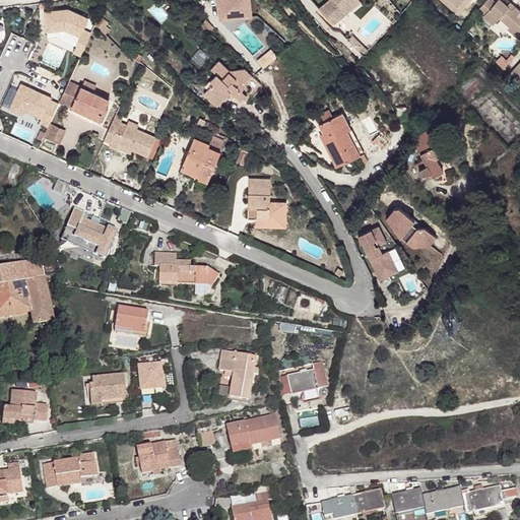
[(251,12),(249,0),(217,0),(220,20),(235,19),(235,14),(248,12),(251,12)]
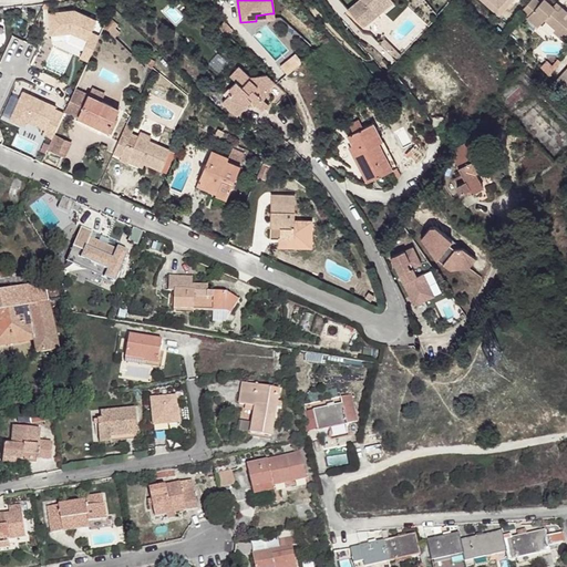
[(275,19),(272,0),(271,0),(274,13),(270,13),(256,16),(256,21),(275,19)]
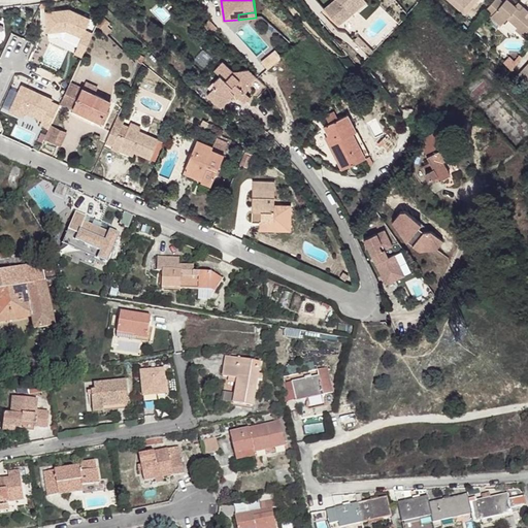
[(348,9),(358,0),(335,0),(324,10),(338,26),(352,14),(348,9)]
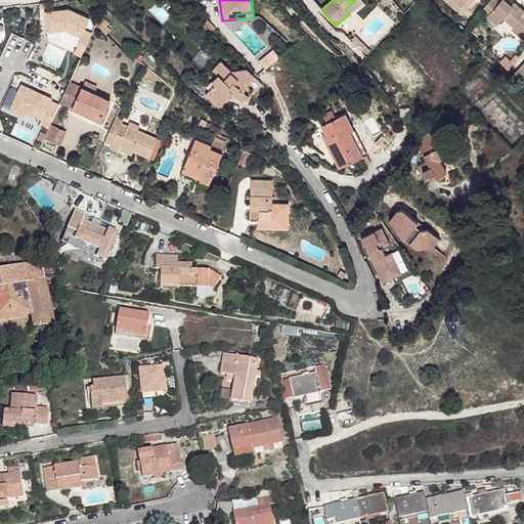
[(349,14),(363,1),(362,0),(355,0),(345,9),(349,14)]
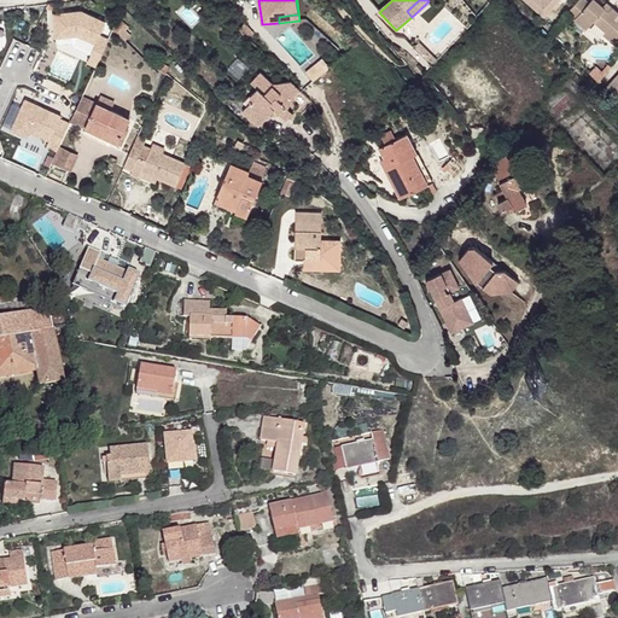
[(523,0),(543,18),(559,0),(523,0)]
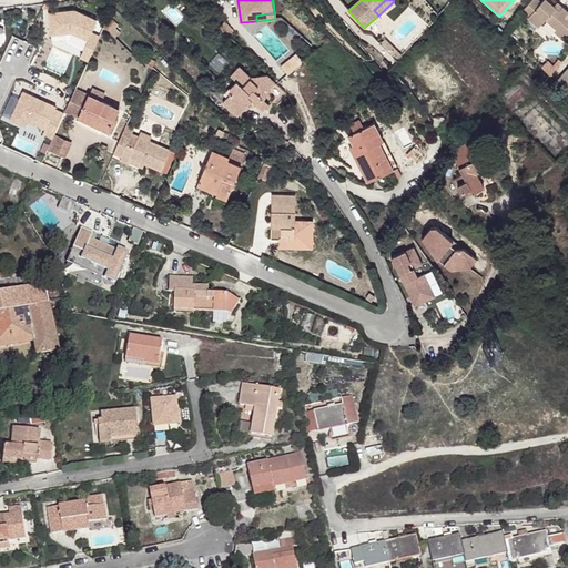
[(529,19),(539,28),(546,20),(556,29),(554,32),(565,42),(567,38),(567,11),(563,7),(559,11),(554,6),(546,0),(543,0),(541,2),(538,0),(531,0),(521,12),(529,19)]
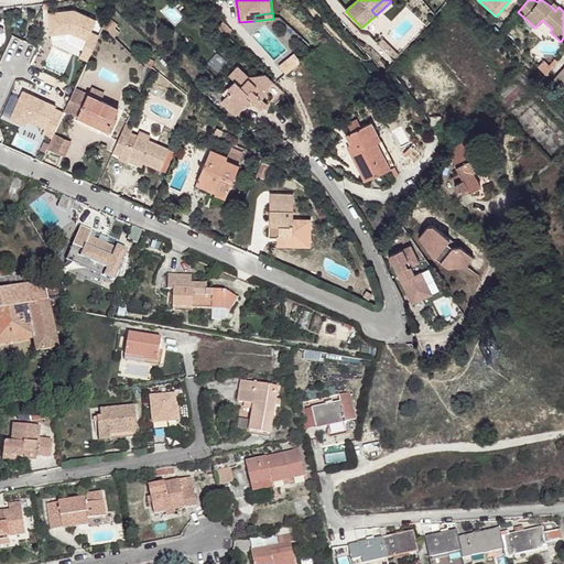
[(108,15),(102,26),(115,38),(119,32),(115,28),(118,24),(108,15)]
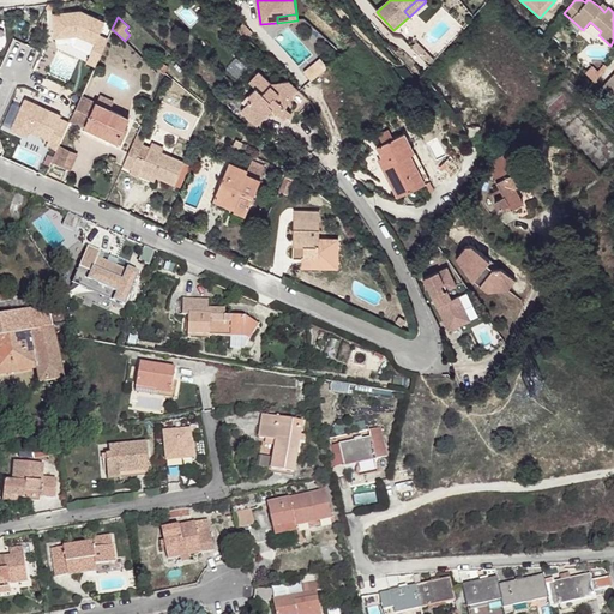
[(583,30),(572,20),(567,25),(578,35),(583,30)]
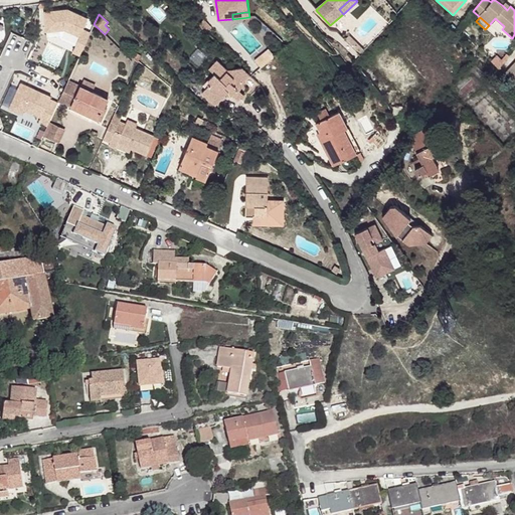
[(55,19),(49,30),(57,34),(63,23),(55,19)]
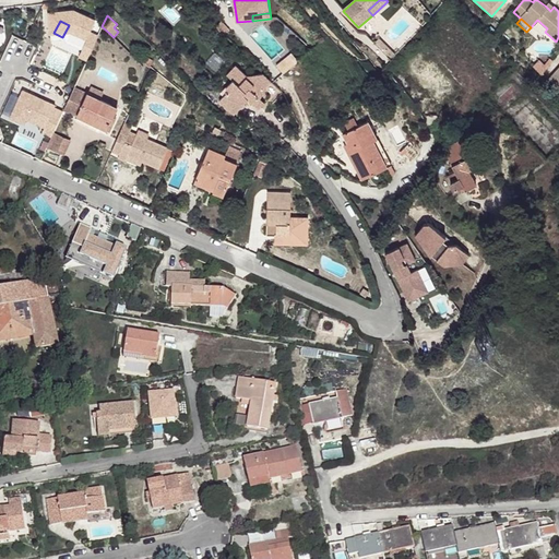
[(212,31),(221,39),(229,31),(221,22),(212,31)]
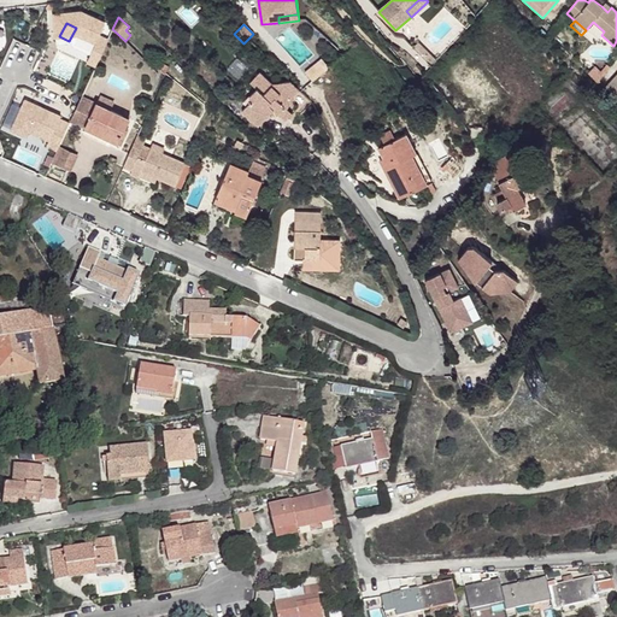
[(429,53),(418,43),(413,48),(424,59),(429,53)]
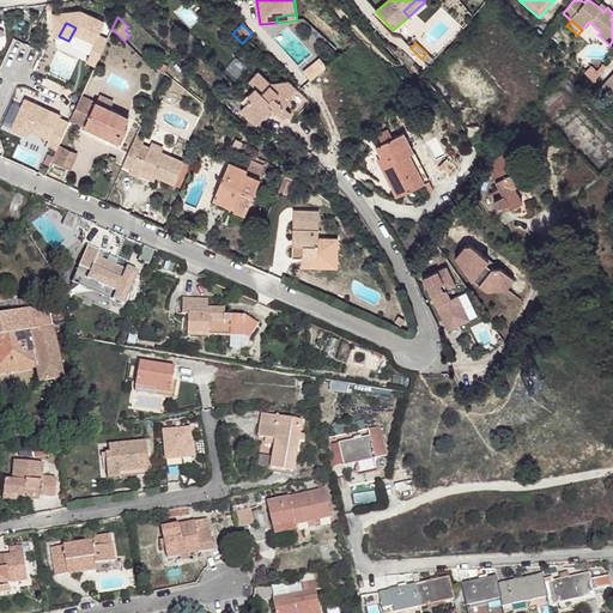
[(434,61),(426,53),(422,59),(429,67),(434,61)]
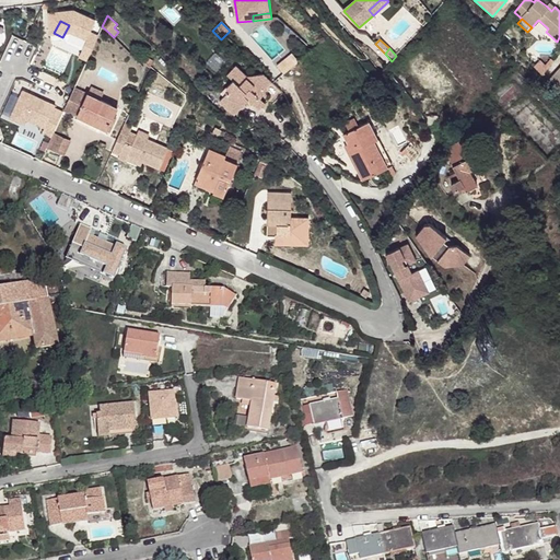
[(283,74),(299,61),(291,54),(277,66),(283,74)]
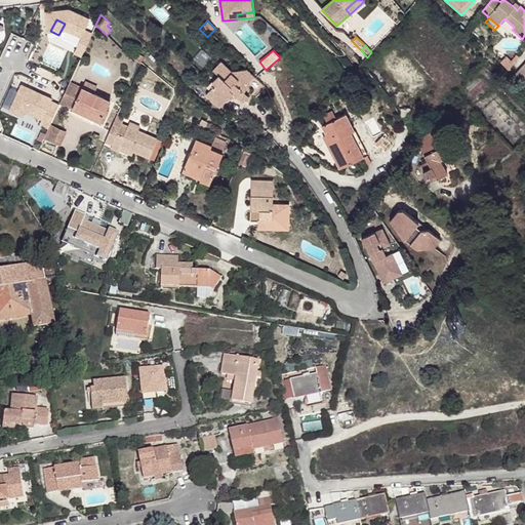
[(509,71),(519,57),(517,55),(511,62),(506,56),(500,63),(509,71)]
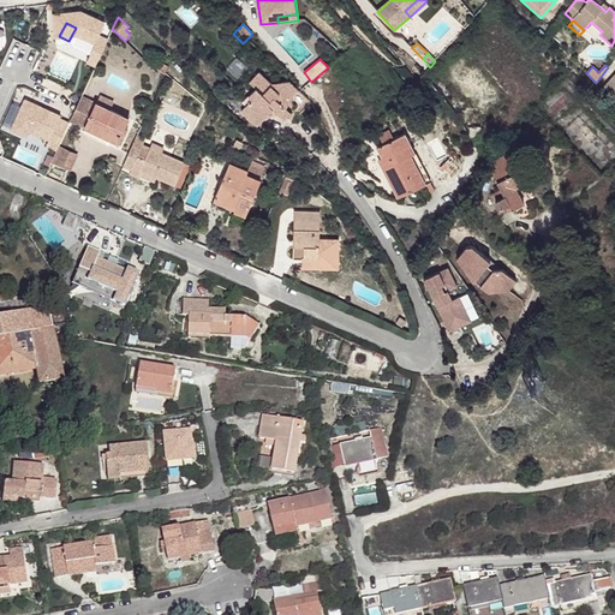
[(242,111),(257,126),(273,109),(284,120),(291,113),(281,105),(291,95),(290,93),(294,87),(290,82),(279,83),(275,87),(273,84),(272,84),(258,72),(250,82),(256,89),(249,96),(252,100),(242,111)]
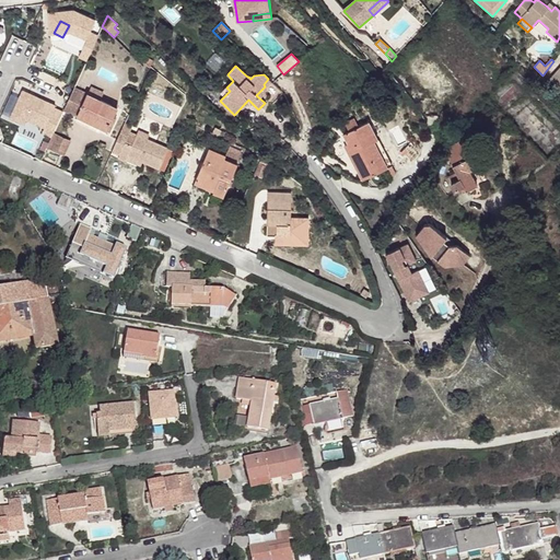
[(559,68),(550,80),(559,89),(559,68)]
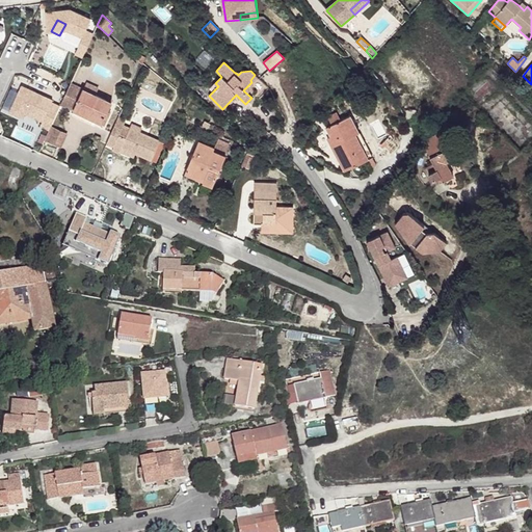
[(243,90),(247,94),(258,78),(255,75),(250,80),(251,82),(243,90)]
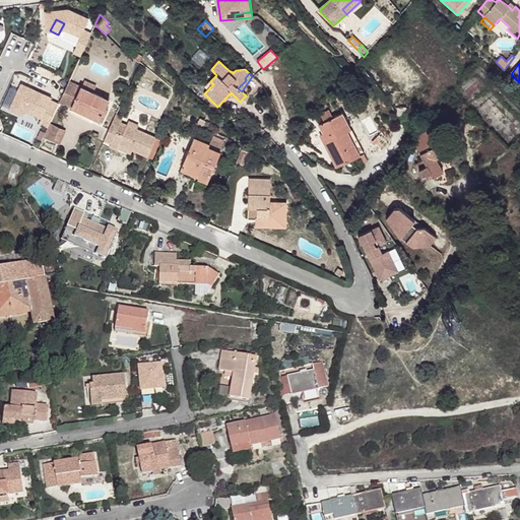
[(93,92),(96,86),(84,80),(81,87),(93,92)]
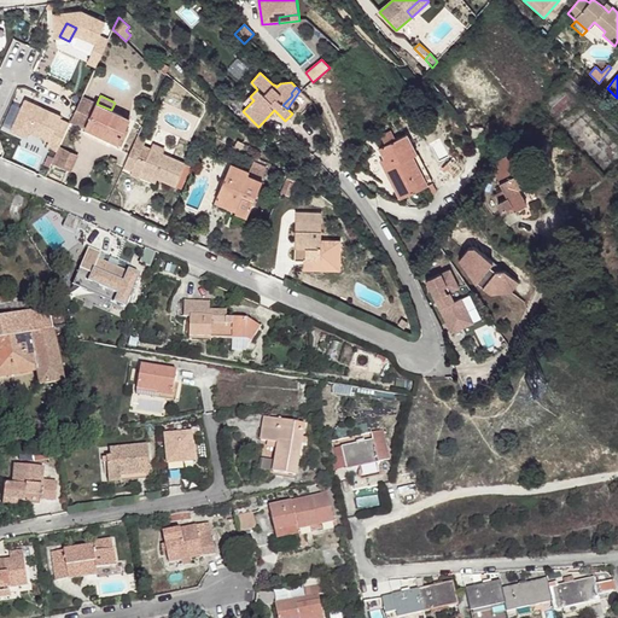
[(82,97),(71,121),(86,128),(112,141),(118,144),(129,120),(128,118),(130,115),(124,112),(123,116),(111,110),(97,104),(82,97)]
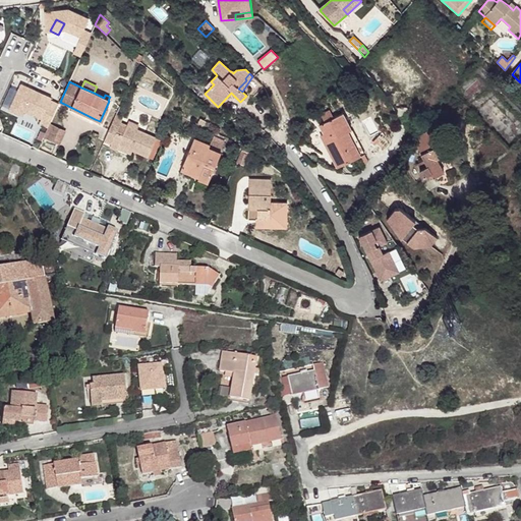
[(30,90),(26,96),(4,87),(0,96),(0,110),(17,117),(15,123),(26,128),(36,106),(46,110),(56,87),(45,82),(41,94),(30,90)]
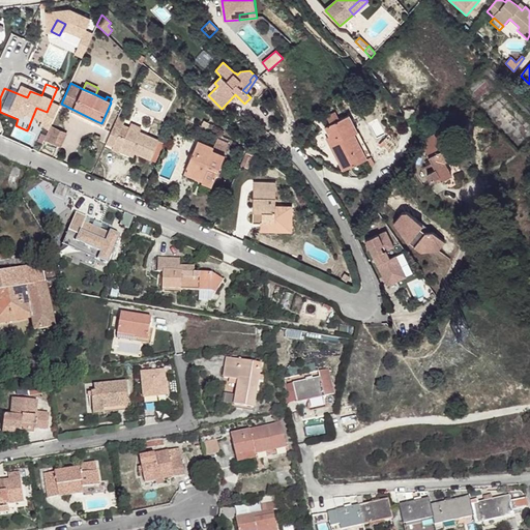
[(96,121),(74,110),(71,114),(94,125),(96,121)]
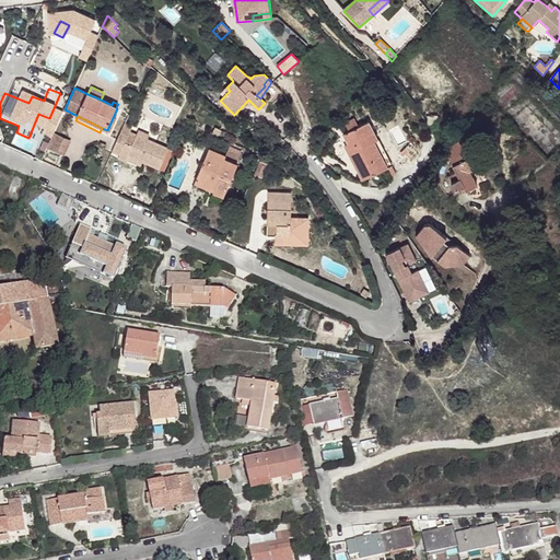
[(359,127),(354,118),(345,123),(349,131),(359,127)]
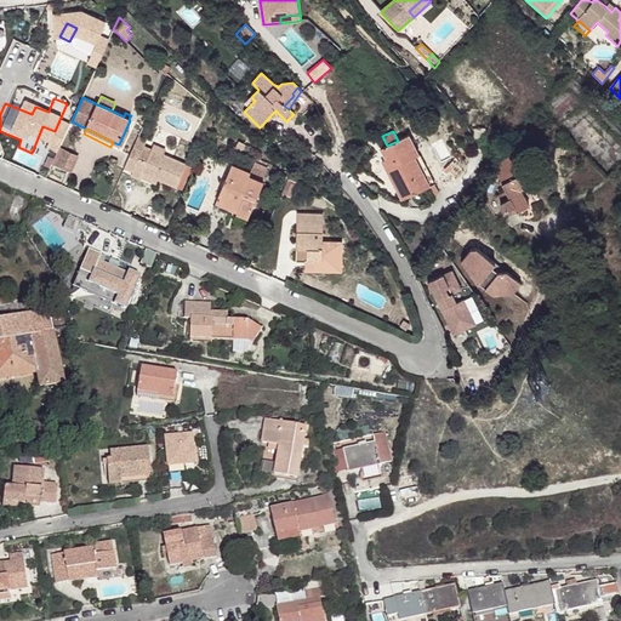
[(396,188),(403,201),(429,187),(414,157),(419,154),(408,135),(381,149),(387,160),(382,161),(392,180),(396,178),(399,186),(396,188)]
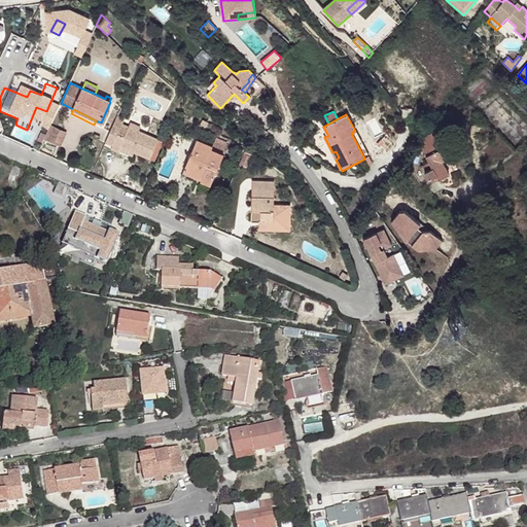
[(115,120),(106,140),(114,143),(111,149),(118,152),(118,150),(120,146),(134,152),(150,160),(159,140),(139,131),(129,127),(123,124),(115,120)]
